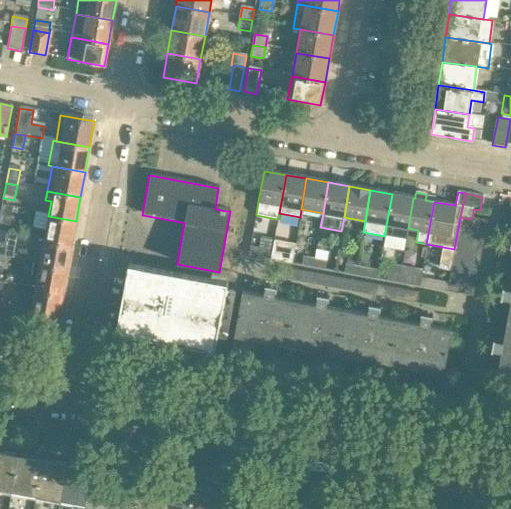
[(392,194),(384,236),(406,240),(408,228),(413,198),(392,194)]
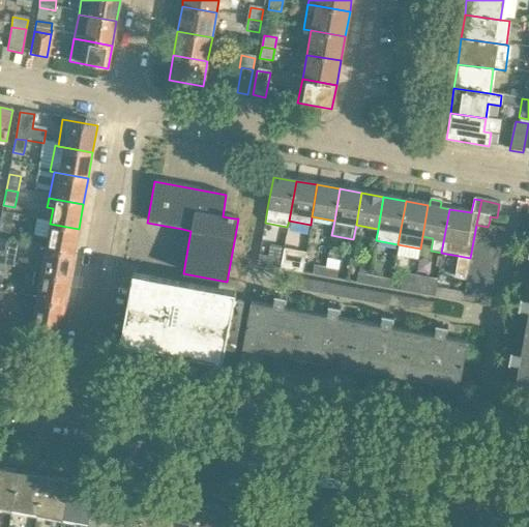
[(0,239),(8,242),(11,226),(0,224),(0,239)]
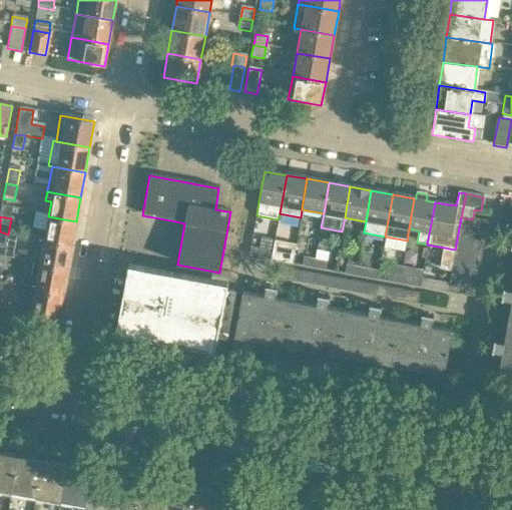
[(71,246),(76,221),(48,216),(45,231),(40,230),(38,240),(71,246)]
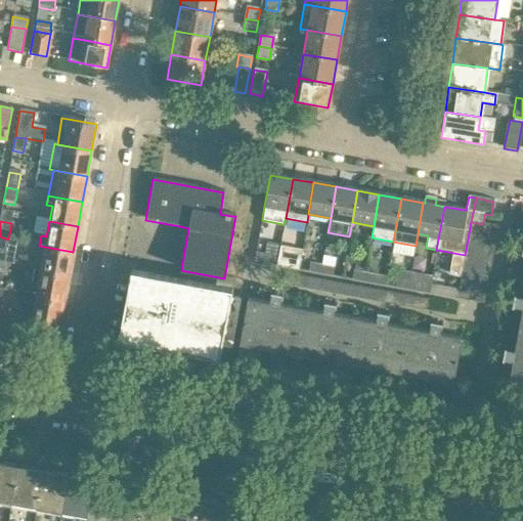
[(498,227),(482,224),(471,222),(465,255),(462,275),(459,291),(456,300),(484,304),(498,227)]
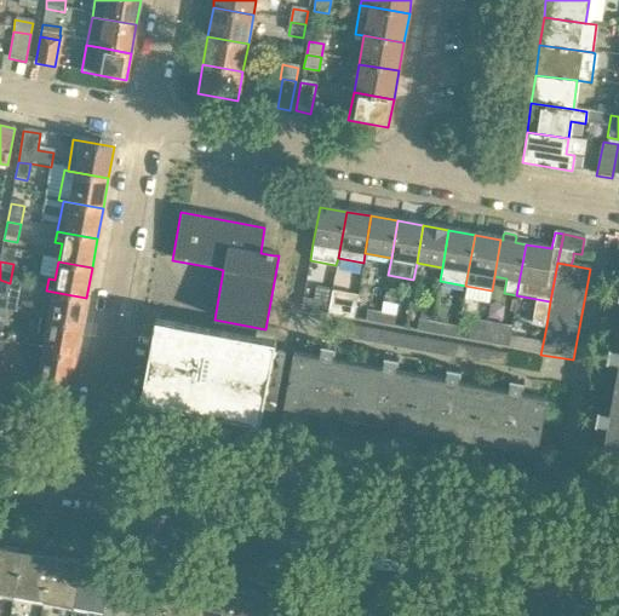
[(0,297),(7,299),(10,283),(0,280),(0,297)]
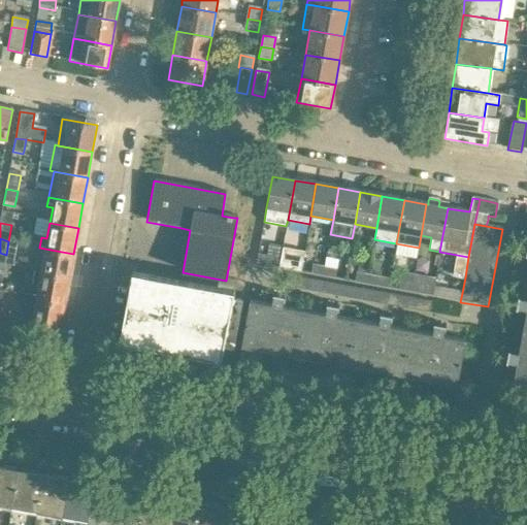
[(35,247),(30,272),(34,273),(69,280),(69,277),(72,262),(73,257),(73,255),(73,254),(39,248),(35,247)]
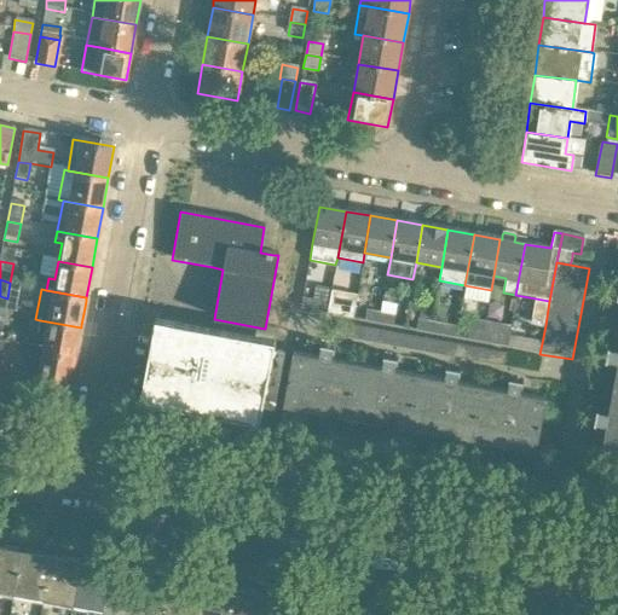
[(330,294),(328,305),(327,314),(352,319),(356,299),(330,294)]
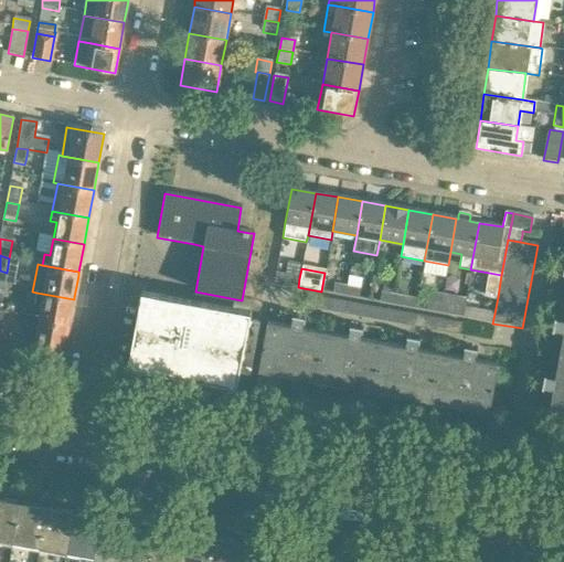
[(489,273),(485,295),(498,297),(501,275),(489,273)]
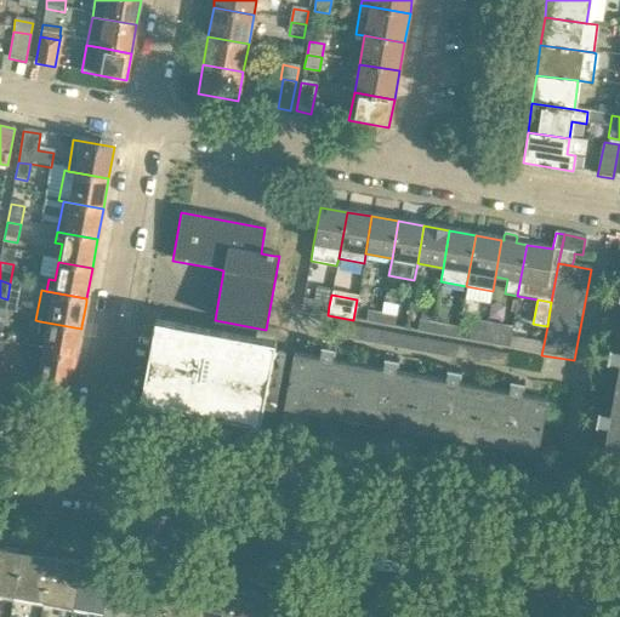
[(301,310),(328,315),(329,306),(303,301),(301,310)]
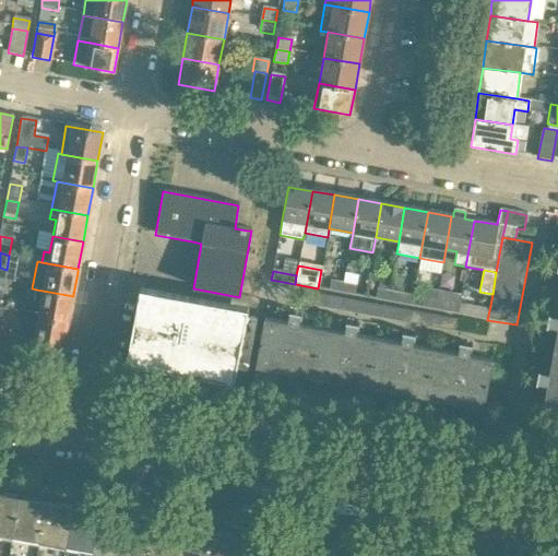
[(0,298),(1,293),(6,294),(9,282),(0,280),(0,298)]
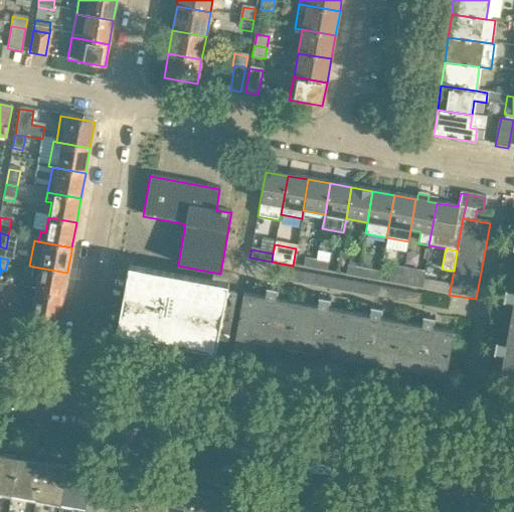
[(301,268),(315,270),(316,262),(303,260),(301,268)]
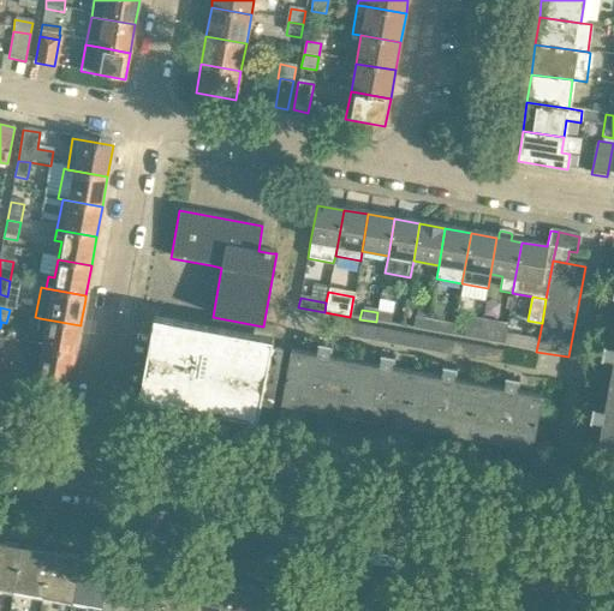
[(392,315),(377,312),(376,322),(389,324),(392,315)]
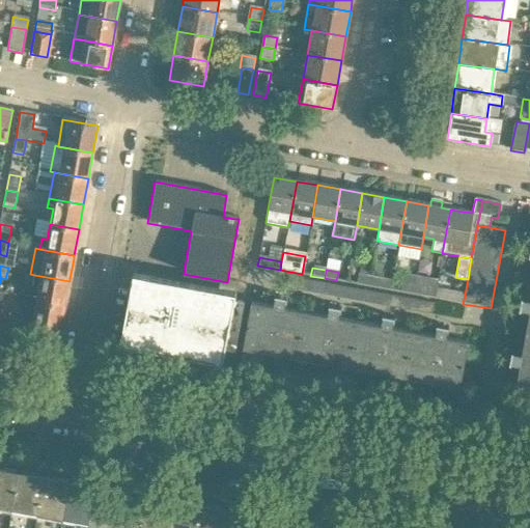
[(133,273),(120,343),(126,344),(222,362),(224,352),(234,354),(244,305),(242,305),(233,303),(235,293),(143,275),(139,275),(133,273)]
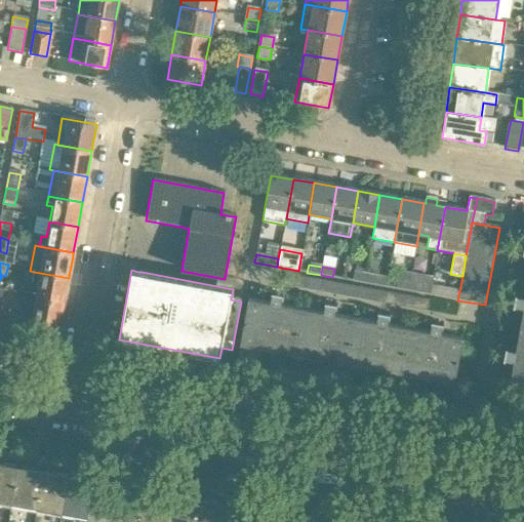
[(34,272),(30,296),(64,304),(69,278),(34,272)]
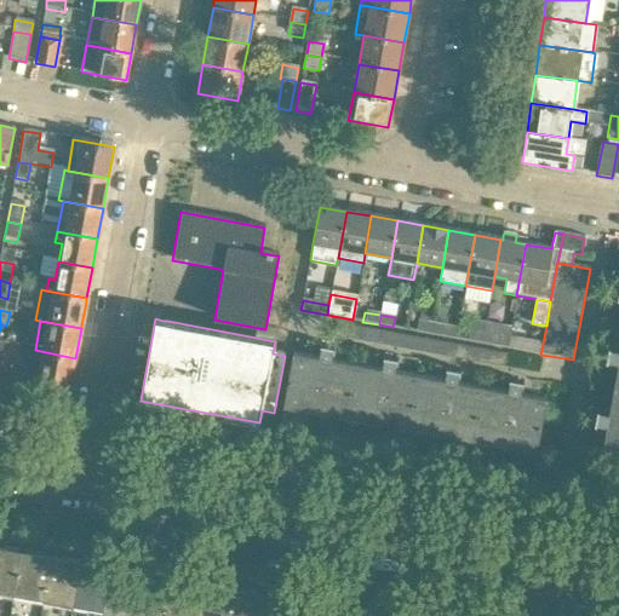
[(414,332),(430,334),(431,324),(417,321),(414,332)]
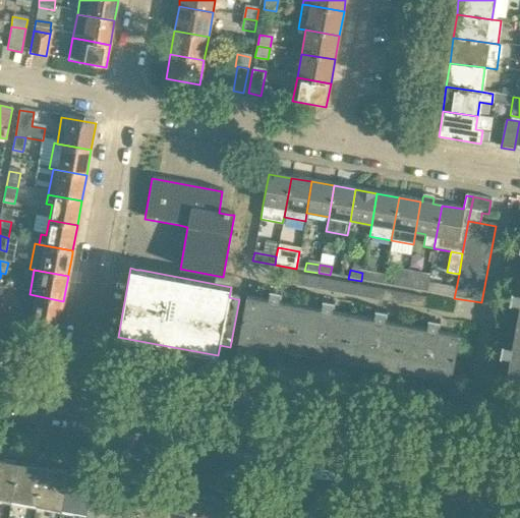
[(405,289),(406,280),(407,273),(395,271),(392,286),(405,289)]
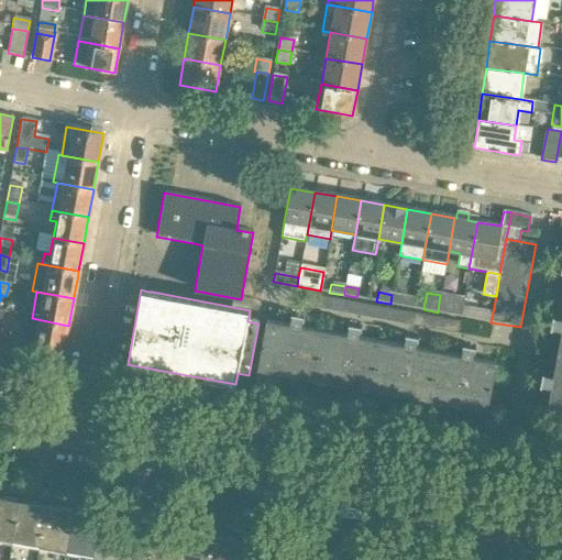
[(392,295),(390,304),(401,306),(404,296),(392,295)]
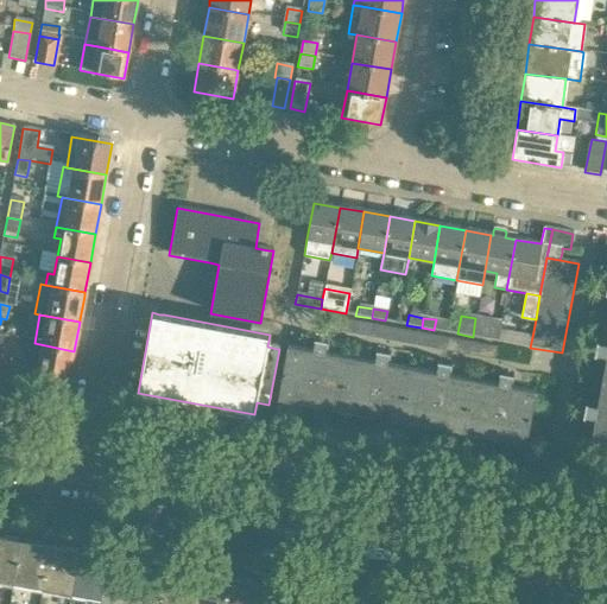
[(475,318),(474,326),(473,337),(497,342),(499,331),(500,323),(475,318)]
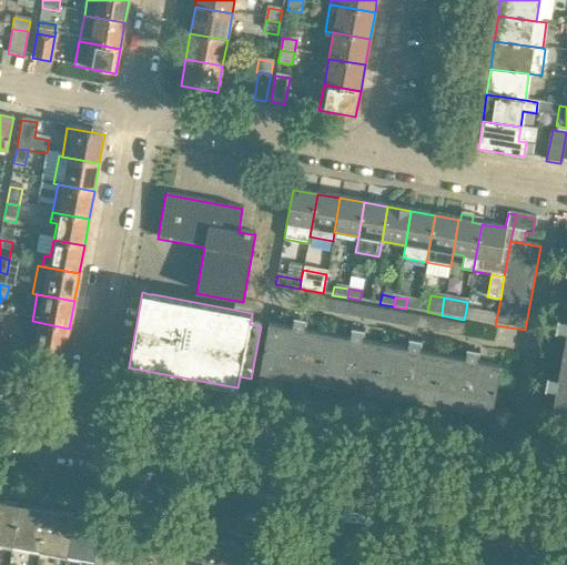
[(326,301),(316,299),(314,311),(324,312),(326,301)]
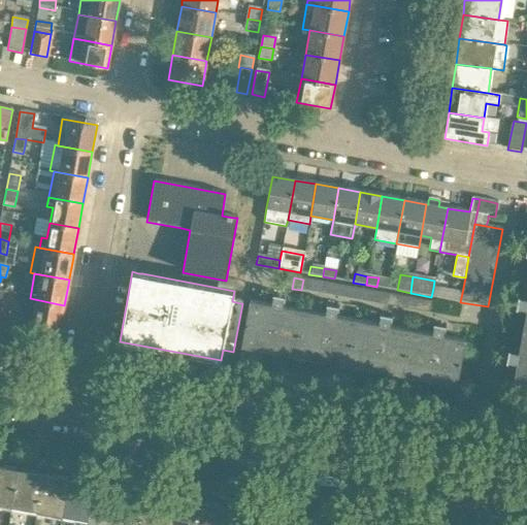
[(301,290),(309,292),(311,281),(303,280),(301,290)]
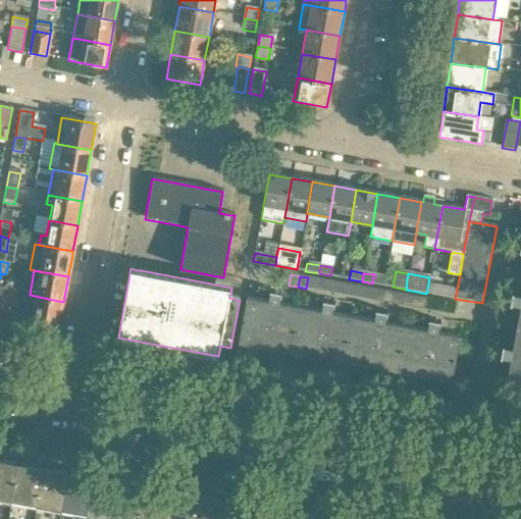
[(306,289),(314,291),(316,279),(308,277),(306,289)]
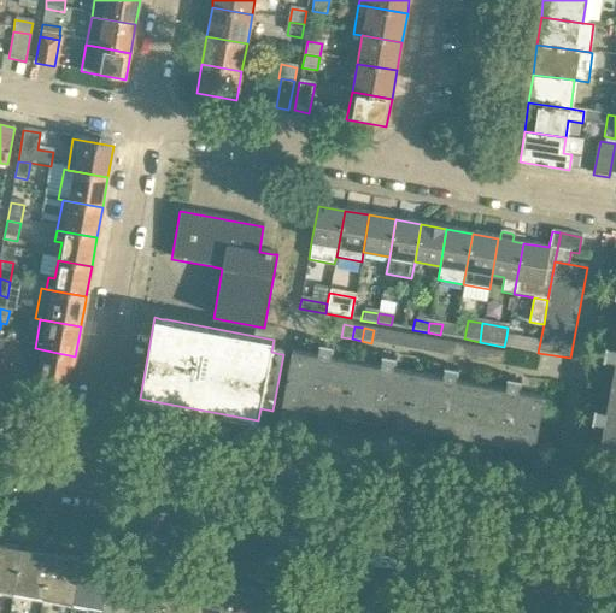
[(371,343),(381,345),(383,331),(374,330),(371,343)]
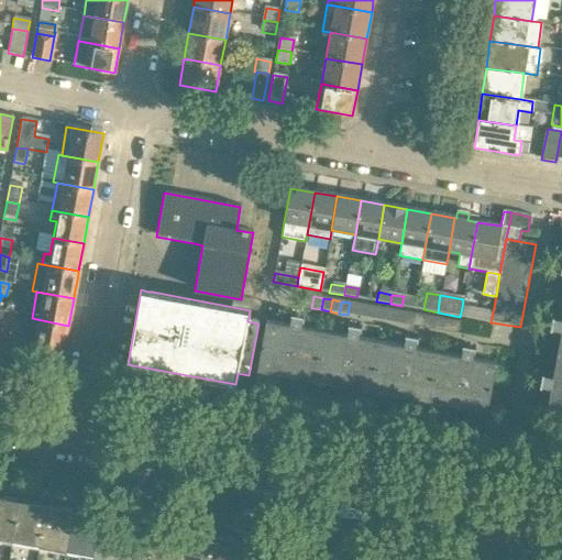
[(348,315),(357,317),(360,305),(350,303),(348,315)]
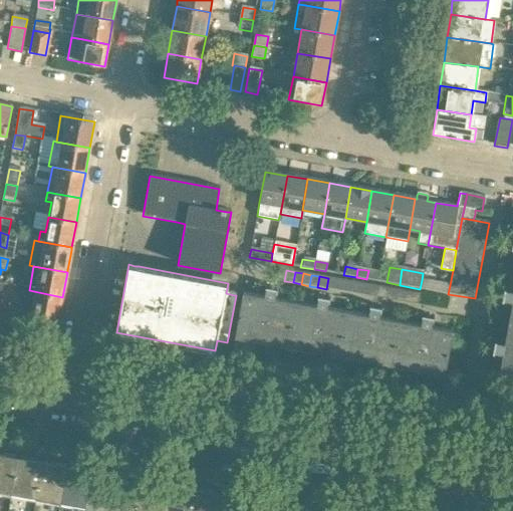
[(326,289),(334,290),(336,279),(328,278),(326,289)]
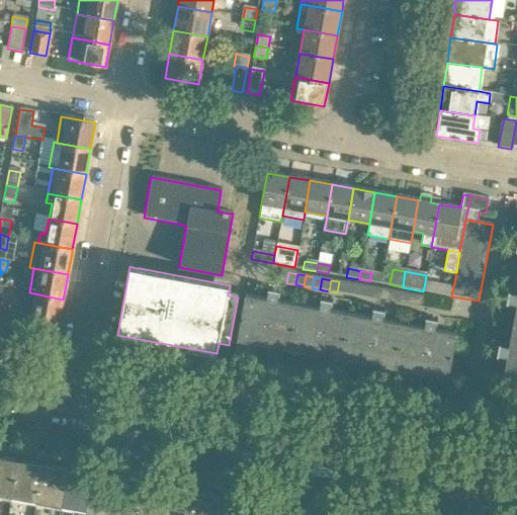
[(337,292),(345,294),(347,283),(339,281),(337,292)]
